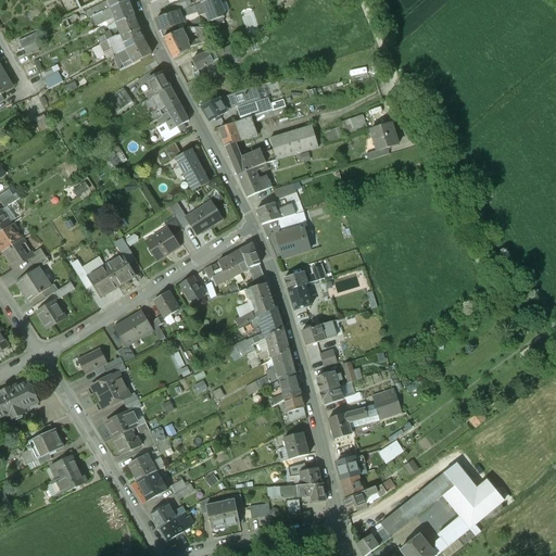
[(84,0),(78,2),(81,9),(92,3),(90,0),(84,0)]
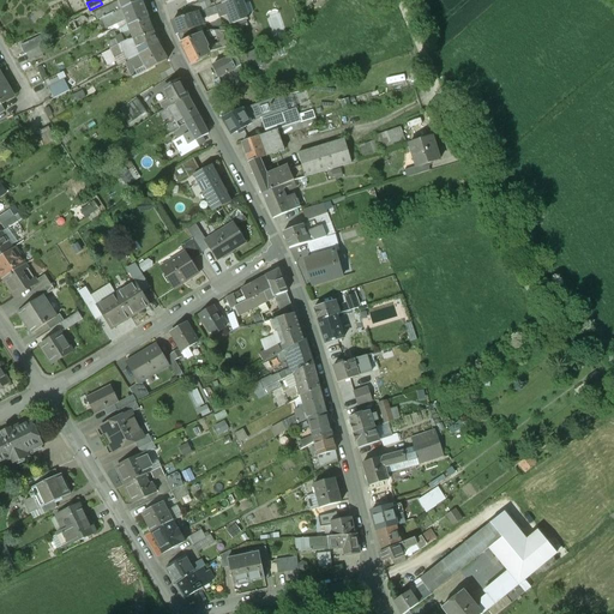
[(140,0),(119,0),(120,1),(94,13),(96,17),(97,22),(104,18),(115,13),(119,11),(142,0),(140,0)]
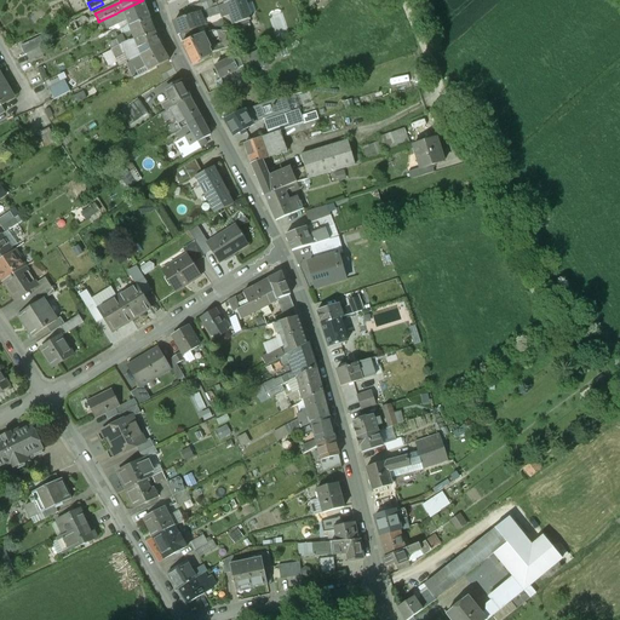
[(120,11),(116,13),(119,19),(119,21),(127,17),(130,22),(148,15),(143,0),(120,11)]
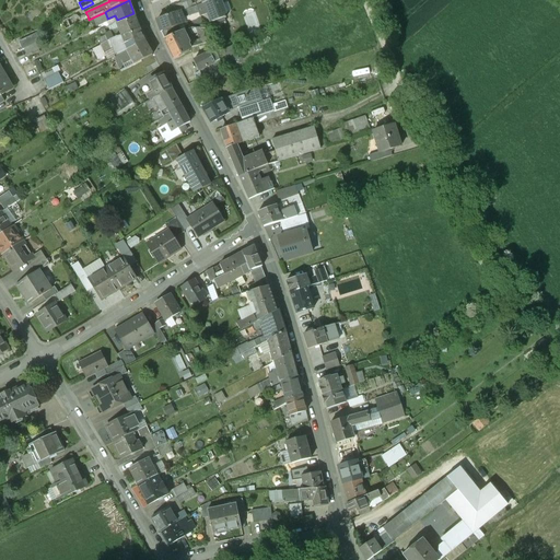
[(181,0),(182,3),(179,4),(182,12),(186,10),(193,8),(191,4),(190,0),(191,0),(196,0),(197,2),(195,3),(196,3),(196,7),(205,3),(210,1),(209,0),(181,0)]
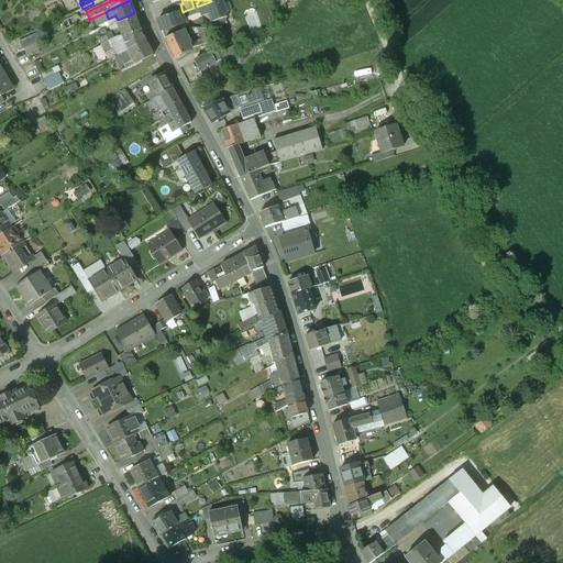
[(206,3),(209,12),(212,21),(228,15),(221,0),(214,0),(211,1),(206,3)]
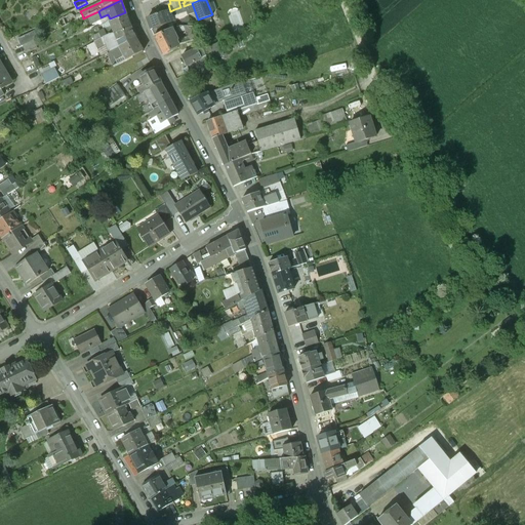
[(180,7),(174,9),(176,13),(176,14),(178,13),(178,12),(186,9),(188,14),(195,11),(192,3),(184,6),(180,7)]
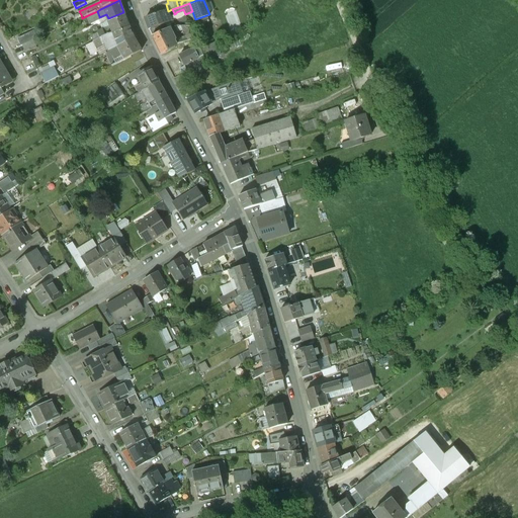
[(168,11),(166,4),(153,9),(156,15),(168,11)]
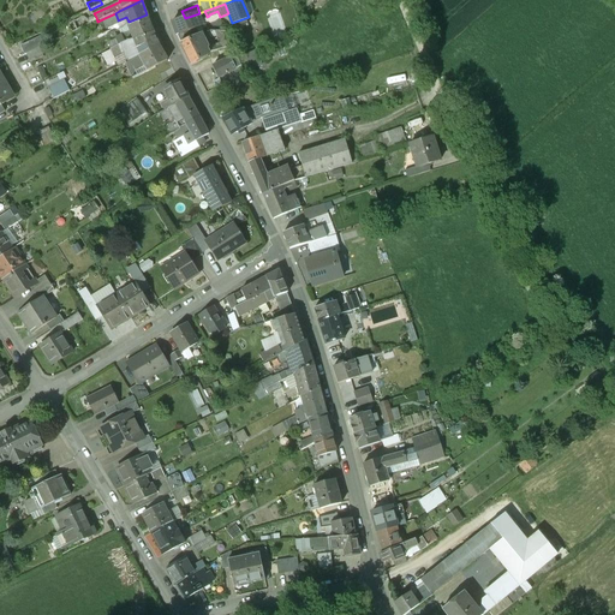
[(185,18),(172,23),(177,35),(199,25),(197,21),(207,16),(204,11),(199,13),(185,18)]
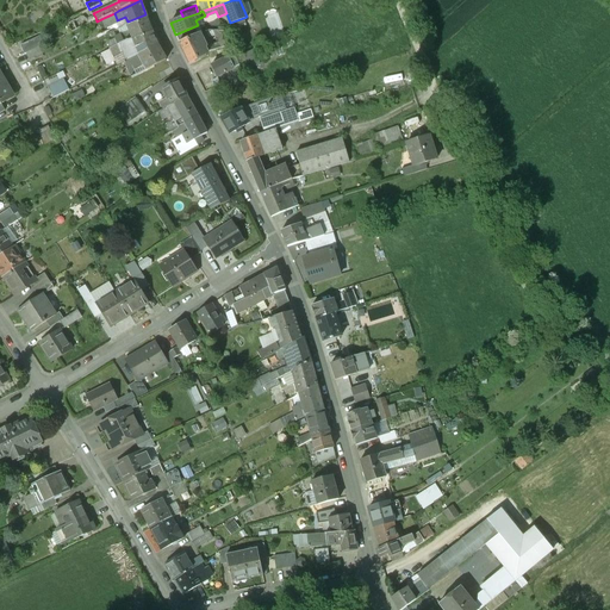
[(117,19),(114,13),(104,18),(106,24),(117,19)]
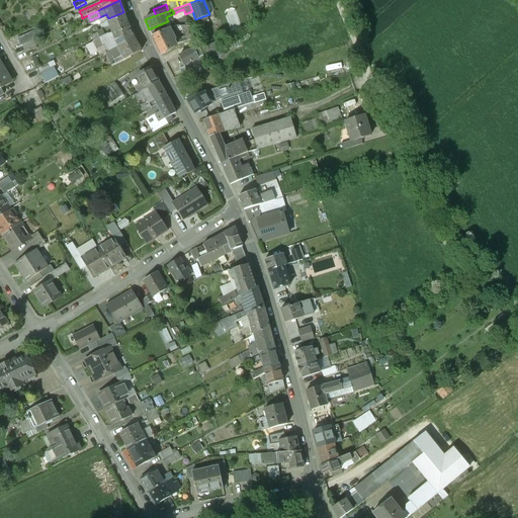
[(130,26),(123,12),(108,18),(111,26),(113,32),(130,26)]
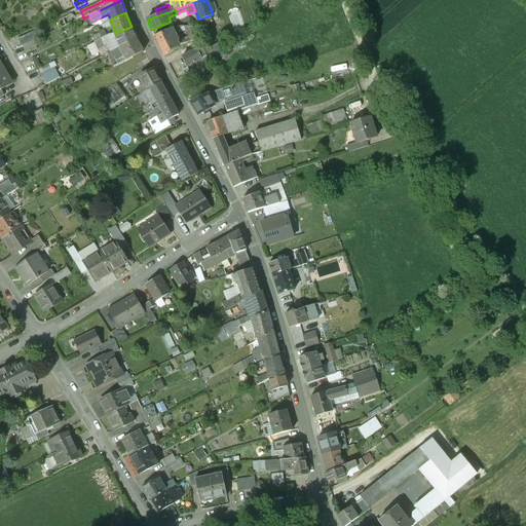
[(108,36),(105,38),(110,52),(119,47),(136,38),(132,27),(115,33),(108,36)]
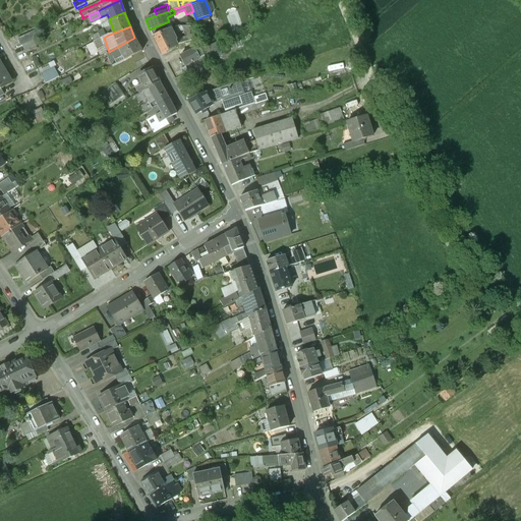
[(107,36),(114,33),(112,26),(105,31),(107,36)]
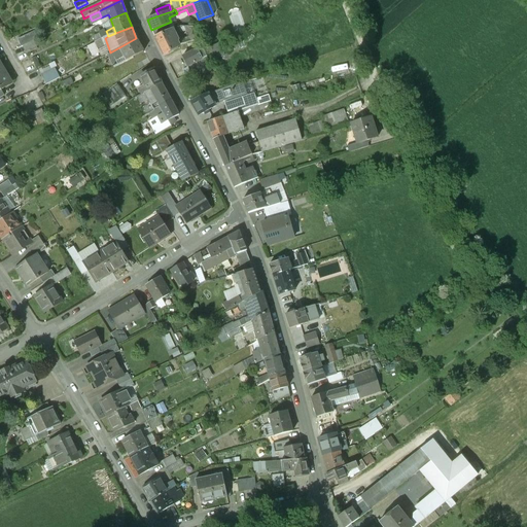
[(192,27),(185,27),(186,29),(191,41),(199,39),(192,27)]
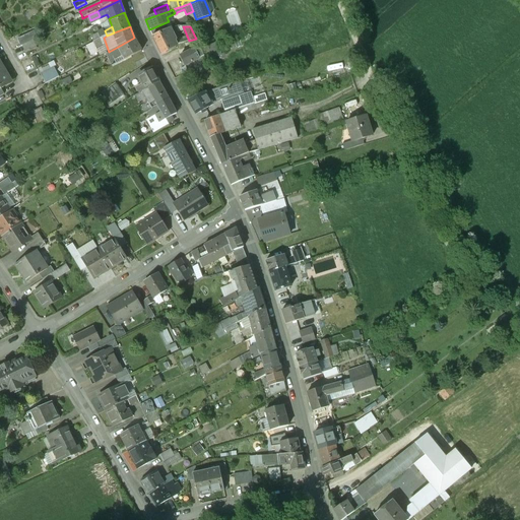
[(170,28),(164,30),(152,37),(161,55),(167,53),(176,48),(175,45),(174,41),(176,40),(174,35),(172,35),(171,33),(170,28)]
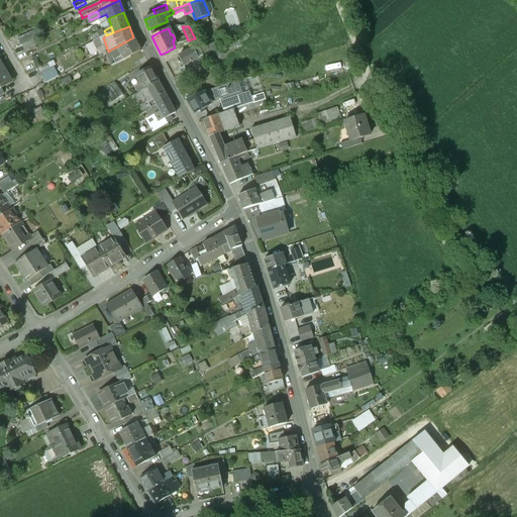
[(106,35),(104,30),(104,29),(98,32),(99,35),(101,38),(103,37),(106,35)]
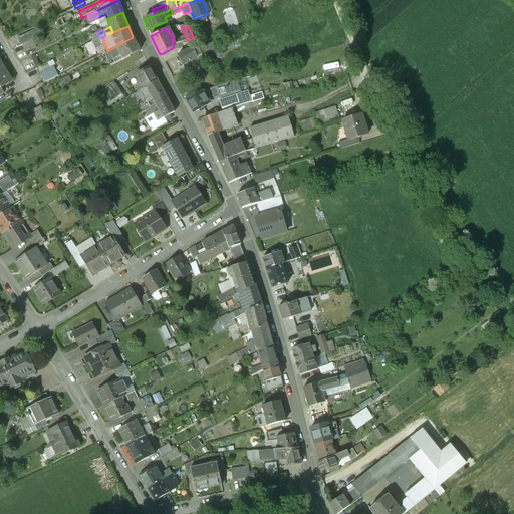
[(32,32),(18,38),(21,46),(32,41),(35,39),(32,32)]
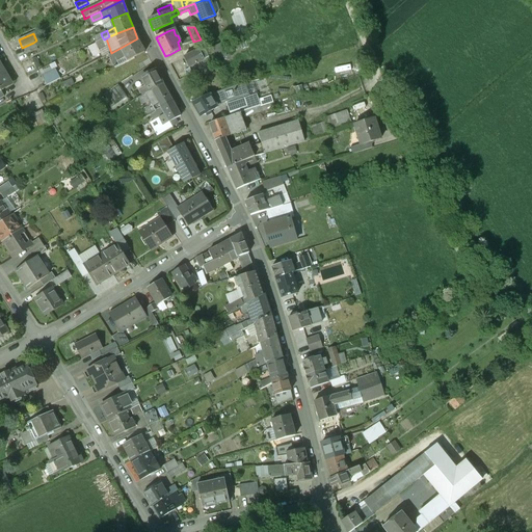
[(137,38),(121,48),(124,52),(128,60),(144,52),(137,38)]
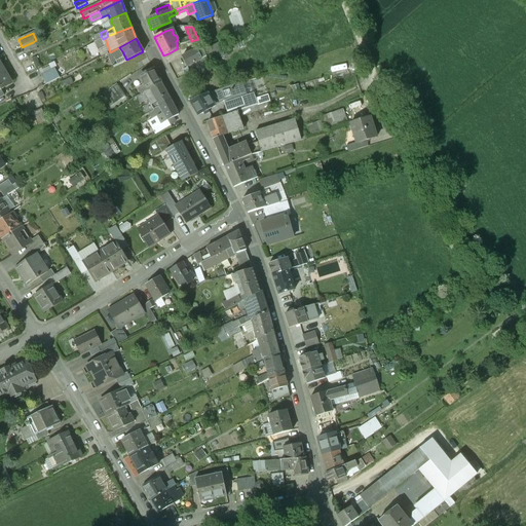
[(33,42),(22,47),(25,53),(36,48),(33,42)]
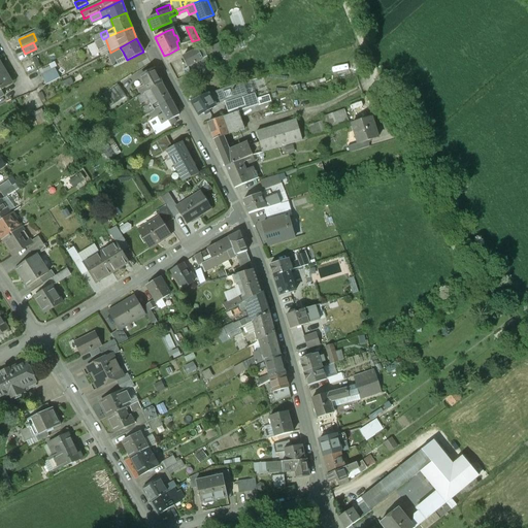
[(123,52),(120,47),(110,53),(107,54),(110,60),(112,59),(120,55),(121,53),(123,52)]
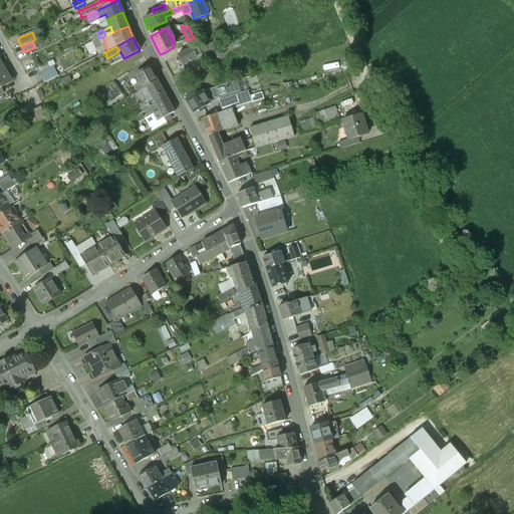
[(193,48),(178,55),(182,65),(183,65),(186,72),(205,62),(197,46),(193,48)]
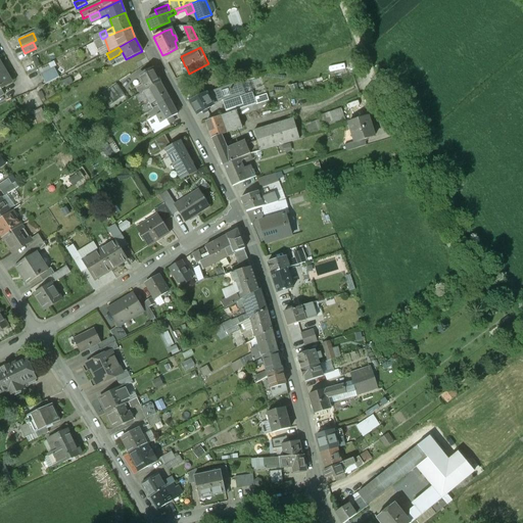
[(54,67),(41,75),(46,84),(59,77),(54,67)]
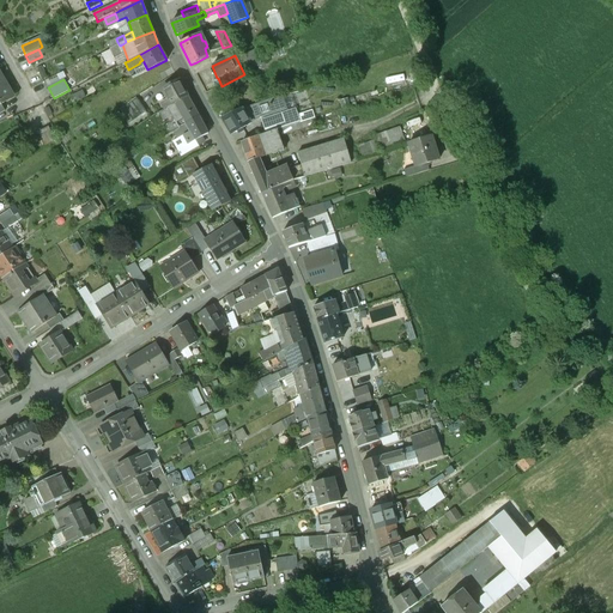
[(178,80),(162,91),(167,101),(162,103),(165,110),(170,107),(188,97),(178,80)]
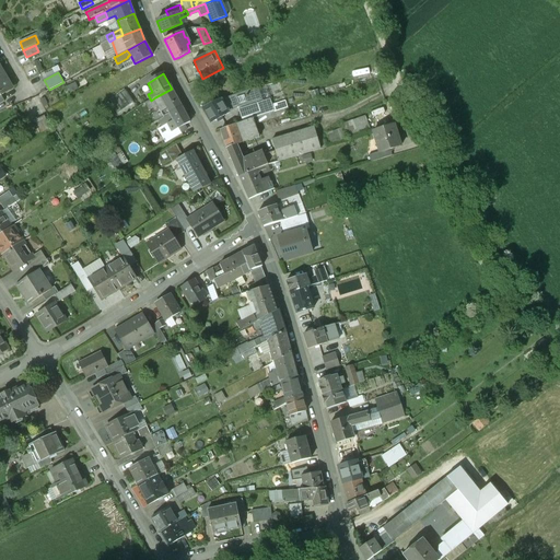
[(6,78),(0,81),(0,95),(1,95),(12,89),(6,78)]
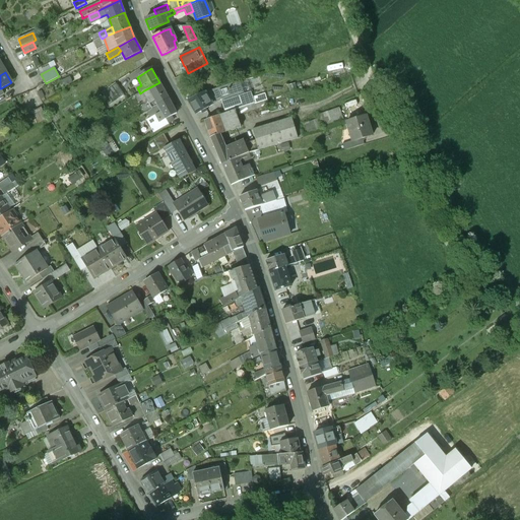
[(205,92),(188,101),(196,114),(222,100),(243,92),(239,81),(205,92)]
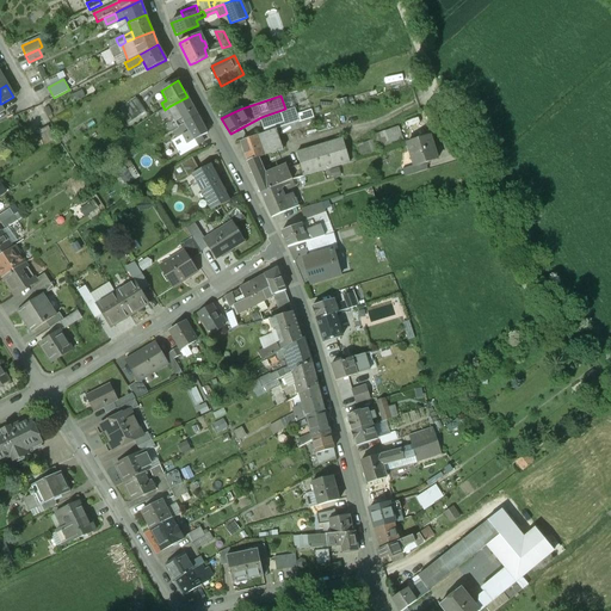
[(187,97),(170,106),(174,113),(173,115),(176,119),(174,121),(178,128),(185,123),(185,124),(198,117),(187,97)]
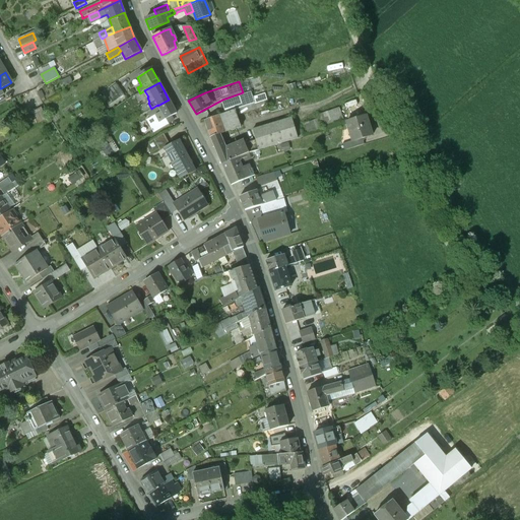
[(102,94),(109,105),(124,94),(116,83),(102,94)]
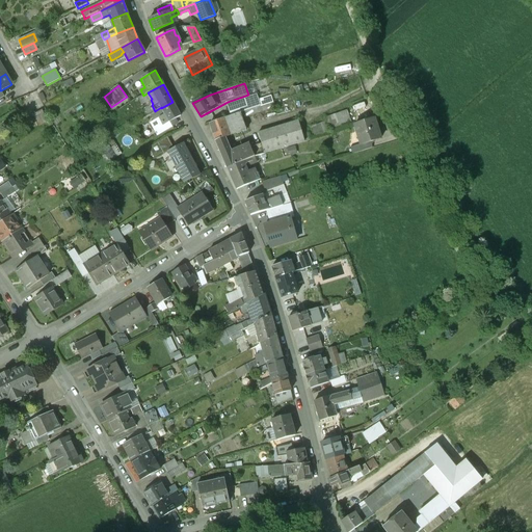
[(232,115),(240,113),(260,107),(256,95),(228,104),(232,115)]
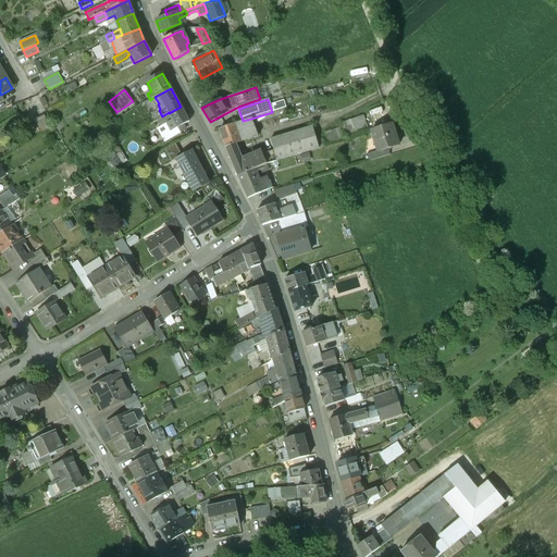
[(188,121),(181,107),(169,113),(159,119),(162,125),(158,127),(165,140),(185,130),(183,125),(188,121)]
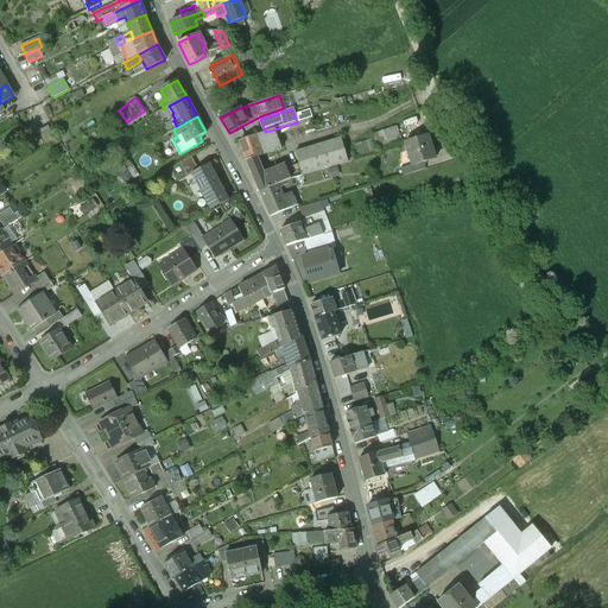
[(51,125),(39,130),(44,143),(57,138),(51,125)]
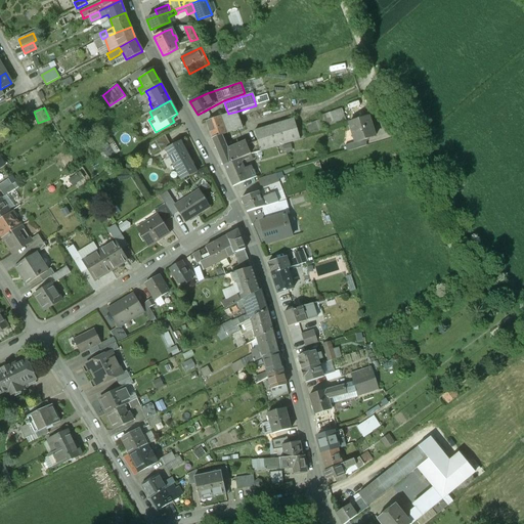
[(341,108),(320,116),(324,130),(346,122),(341,108)]
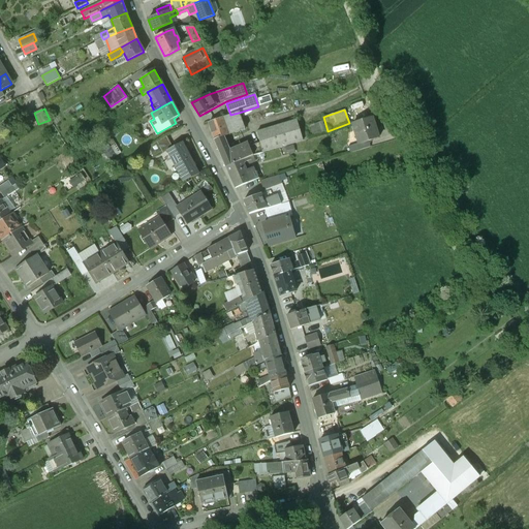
[(230,115),(223,118),(229,134),(245,128),(239,113),(230,115)]
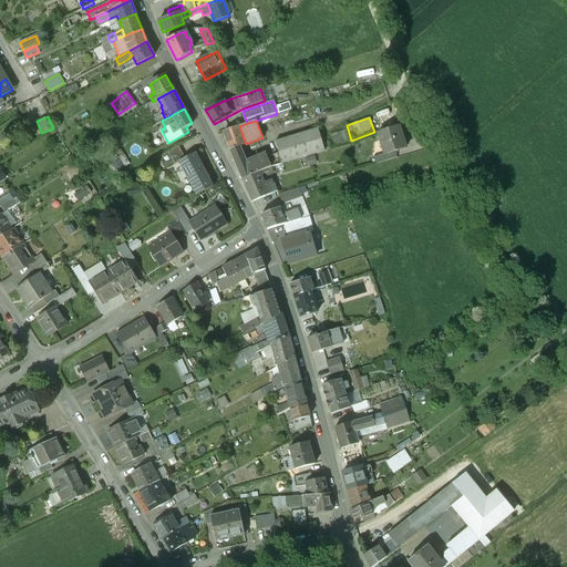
[(246,144),(239,126),(223,132),(229,150),(229,151),(239,146),(246,144)]
